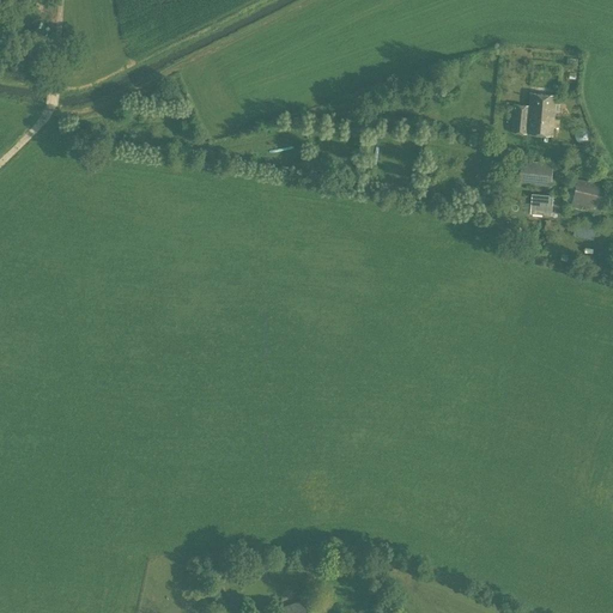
[(530,93),(529,105),(513,104),(510,133),(527,134),(527,133),(552,135),(556,96),(530,93)]
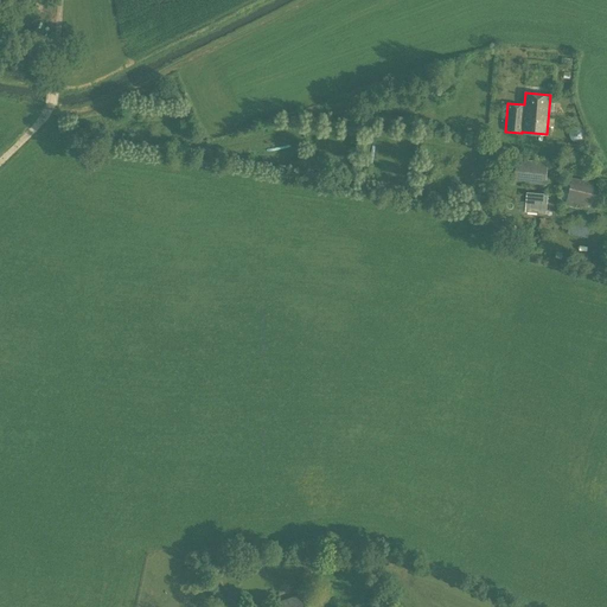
[(528,160),(528,158),(516,157),(513,183),(545,185),(548,159),(535,158),(535,160),(528,160)]
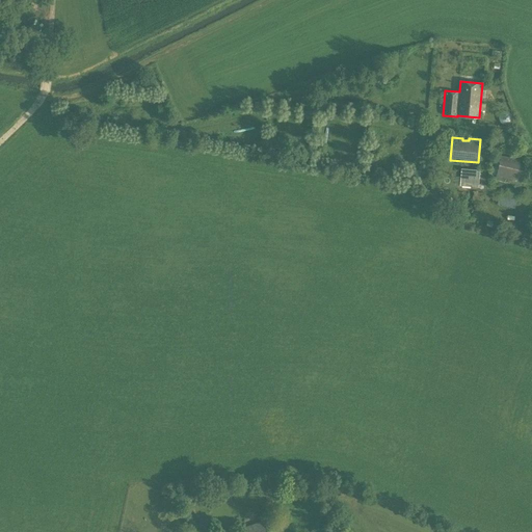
[(520,185),(525,160),(501,154),(495,179),(520,185)]
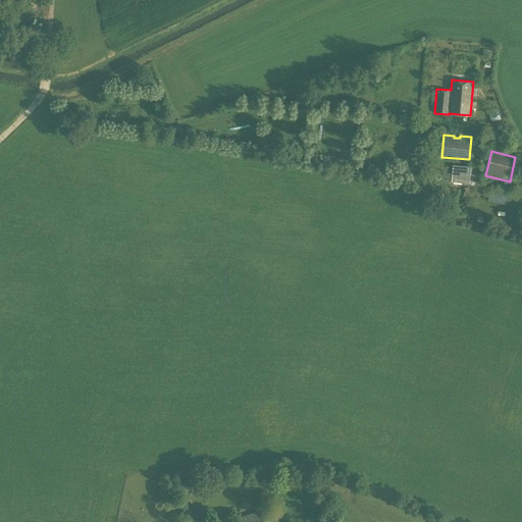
[(467,183),(468,165),(450,164),(449,180),(467,183)]
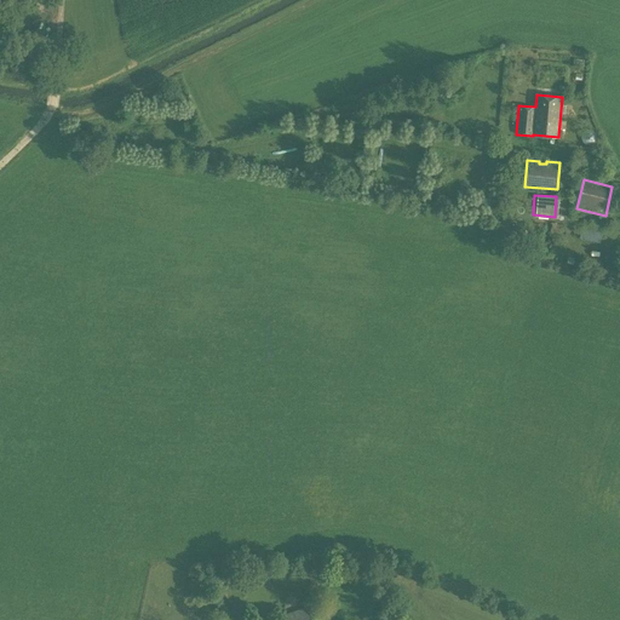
[(597,246),(602,223),(584,220),(579,242),(597,246)]
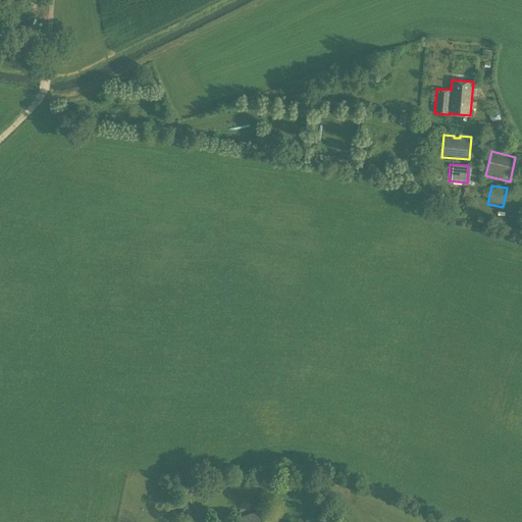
[(238,518),(239,521),(261,521),(258,511),(238,518)]
